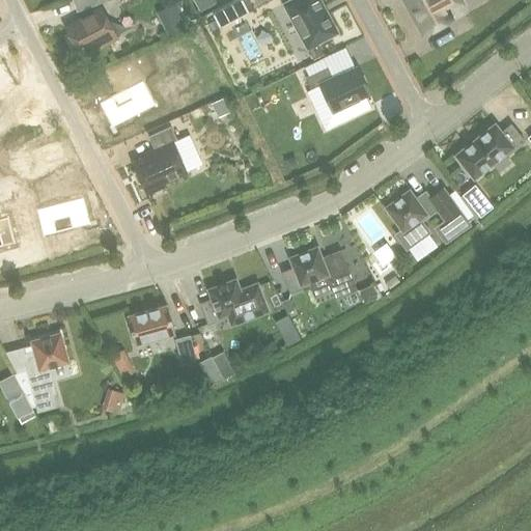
[(73,0),(77,8),(95,2),(94,0),(73,0)]
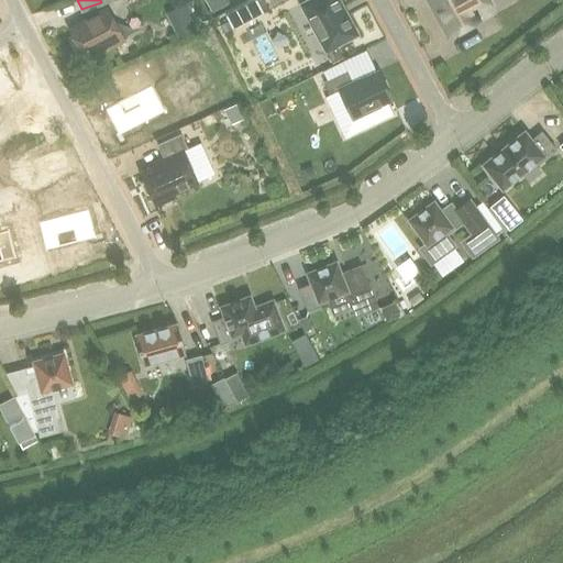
[(205,0),(211,11),(229,2),(227,0),(205,0)]
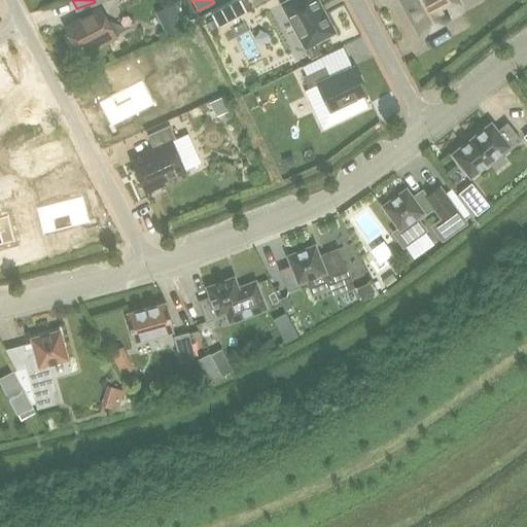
[(332,33),(316,0),(284,0),(280,2),(308,58),(317,54),(312,42),(332,33)]
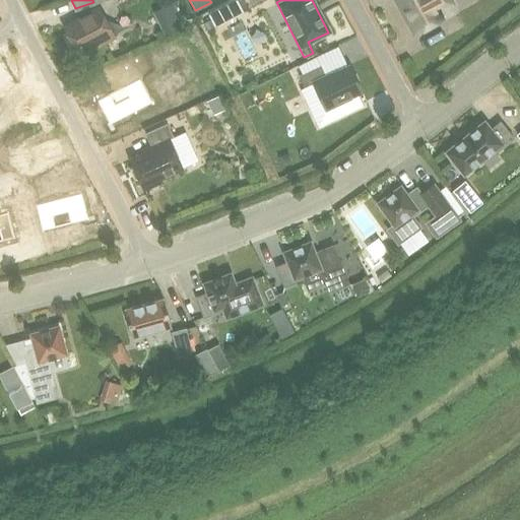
[(420,30),(429,26),(430,23),(442,17),(441,15),(444,14),(443,12),(453,6),(449,0),(397,0),(403,11),(405,10),(409,17),(410,18),(409,20),(413,28),(416,29),(416,30),(417,29),(420,30)]
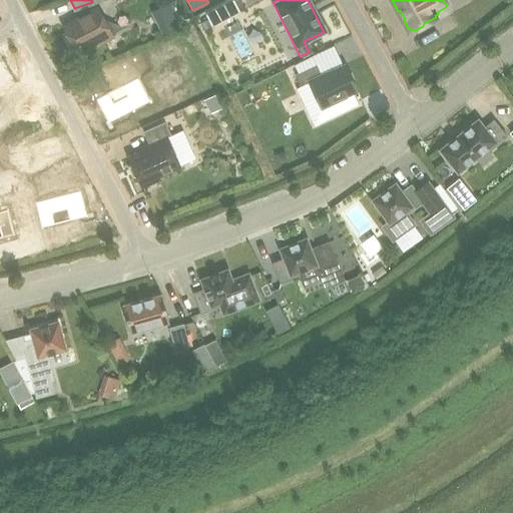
[(151,10),(163,33),(181,24),(169,1),(151,10)]
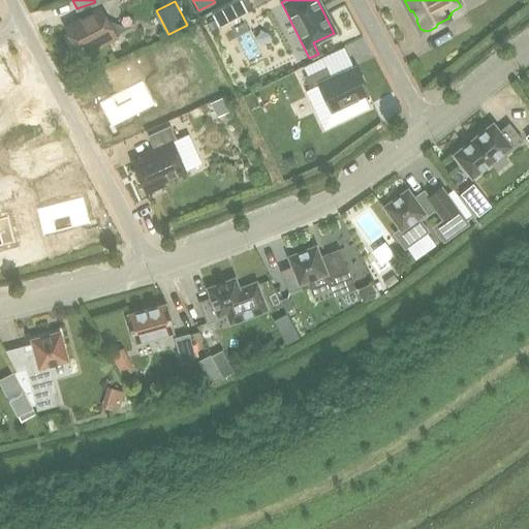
[(100,8),(66,27),(68,32),(67,38),(71,45),(76,48),(80,53),(100,41),(102,44),(116,37),(100,8)]
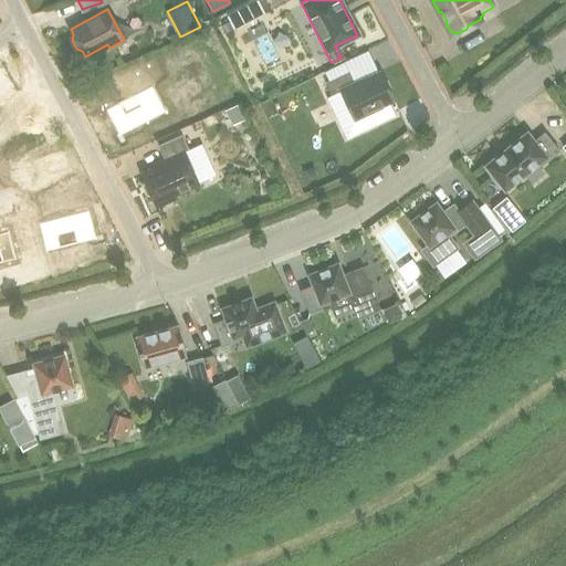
[(226,33),(233,29),(230,21),(222,25),(226,33)]
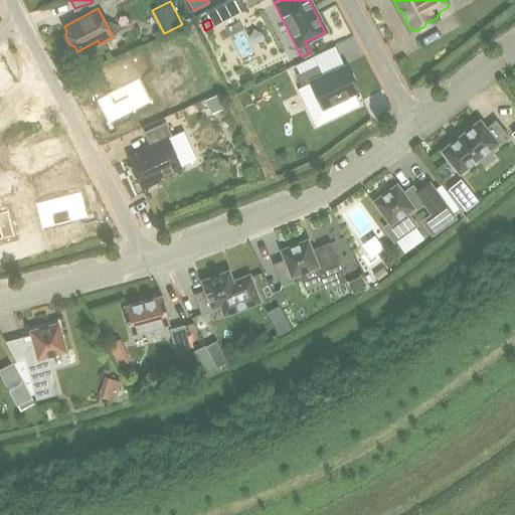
[(114,90),(96,100),(109,125),(151,102),(138,77),(147,72),(138,54),(105,71),(114,90)]
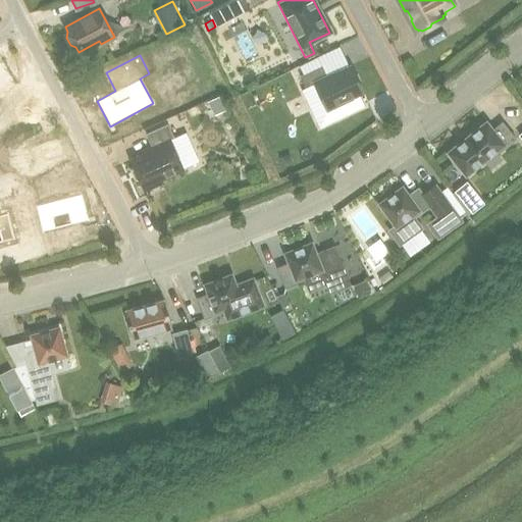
[(322,65),(300,75),(305,88),(314,83),(326,108),(363,91),(351,65),(327,76),(322,65)]
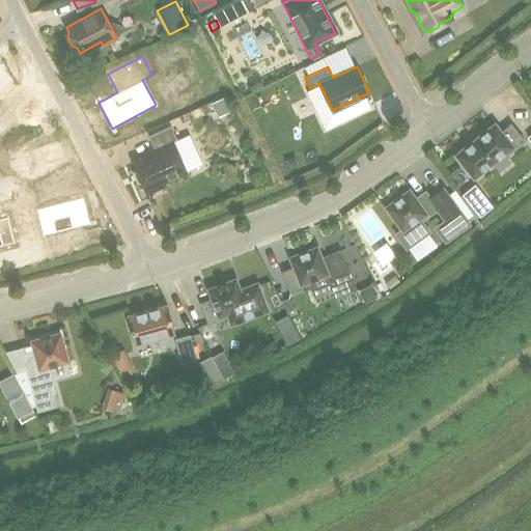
[(214,102),(213,107),(216,113),(220,115),(225,113),(227,108),(224,101),(219,100),(214,102)]
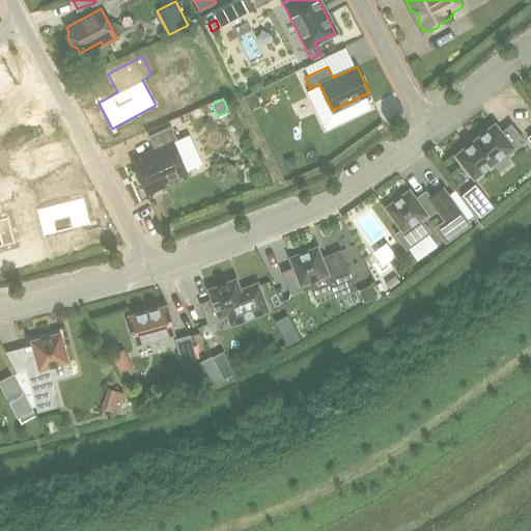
[(515,131),(506,138),(495,123),(455,155),(474,177),(505,152),(507,155),(525,141),(515,131)]
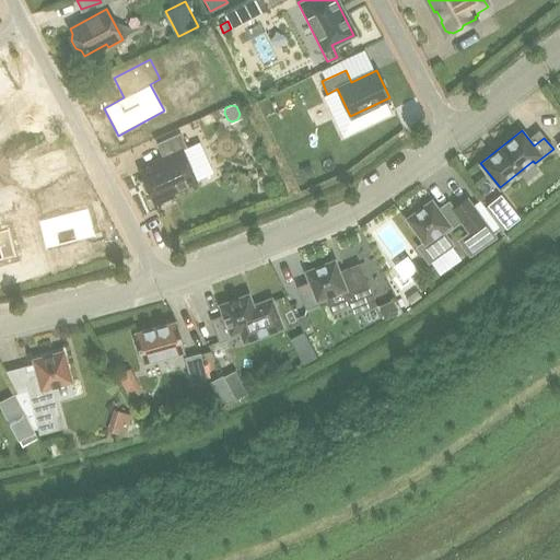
[(154,165),(141,172),(143,177),(141,183),(146,191),(151,194),(153,199),(173,190),(196,181),(213,173),(199,141),(187,147),(181,132),(156,143),(162,155),(164,161),(154,165)]
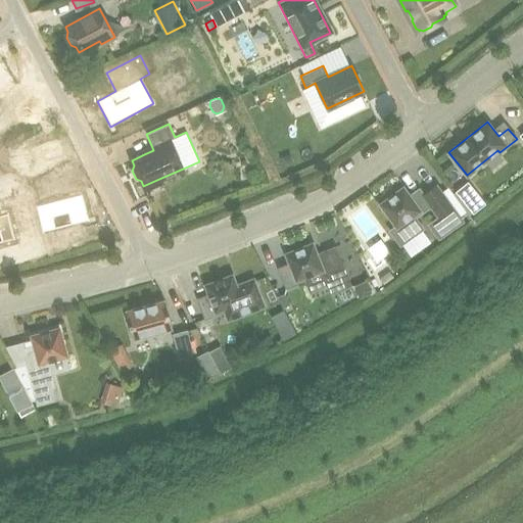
[(287,154),(280,156),(283,168),(293,164),(291,157),(287,154)]
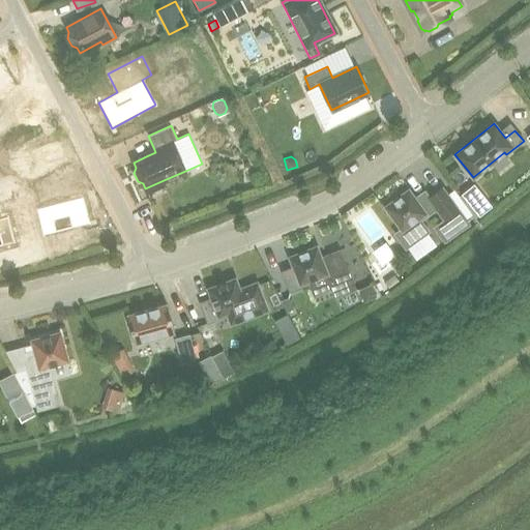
[(492,206),(474,184),(462,194),(479,215),(492,206)]
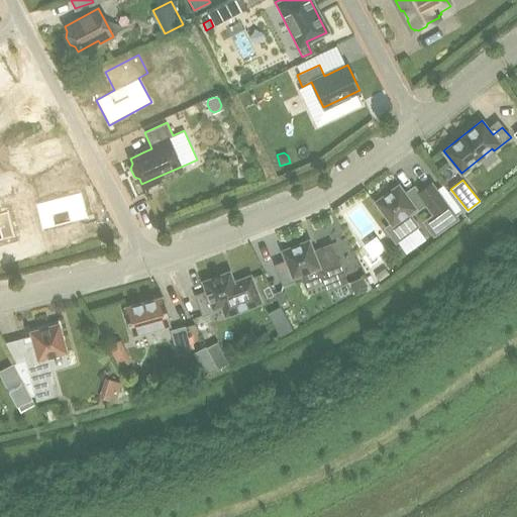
[(432,183),(409,199),(399,185),(376,202),(392,223),(386,228),(396,242),(418,226),(410,215),(425,204),(433,214),(424,221),(434,235),(457,218),(432,183)]
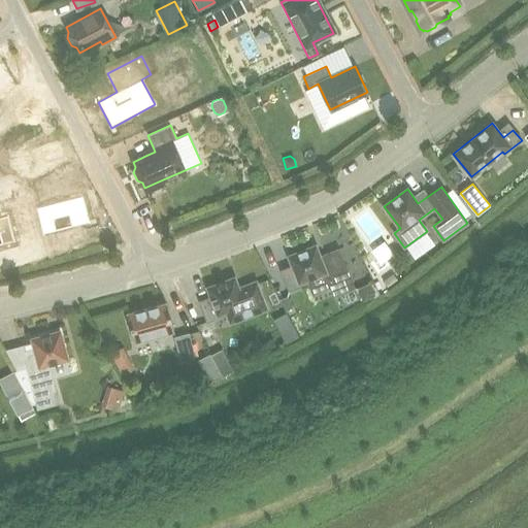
[(31,195),(19,198),(28,235),(40,231),(42,239),(91,227),(84,199),(35,211),(31,195)]
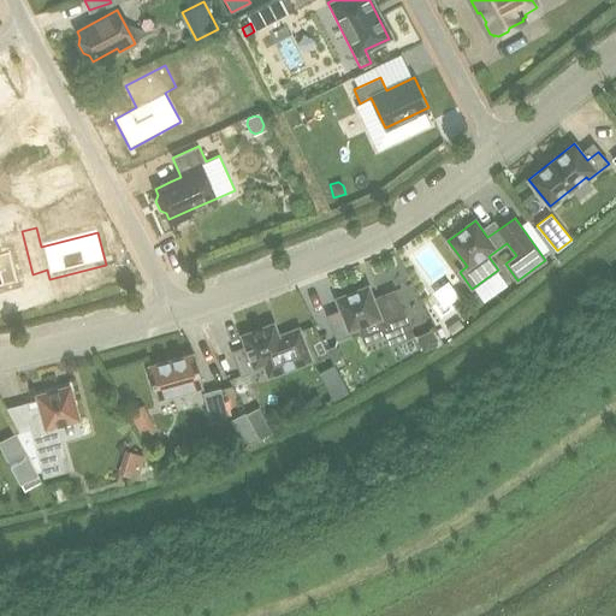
[(7,253),(0,254),(0,289),(16,285),(12,273),(28,270),(19,238),(5,242),(7,253)]
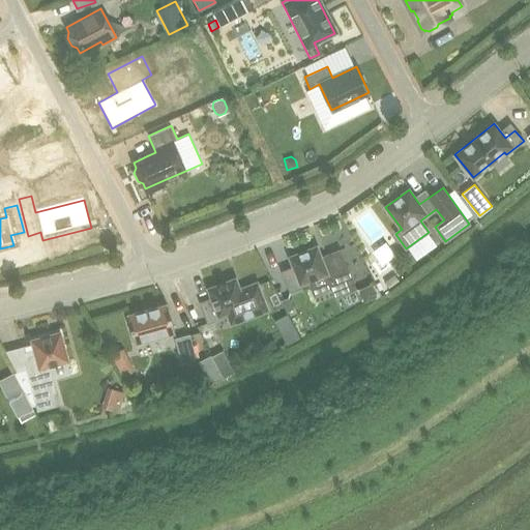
[(296,274),(285,278),(290,291),(310,283),(308,281),(326,273),(334,295),(354,287),(340,248),(320,256),(316,246),(289,257),(296,274)]
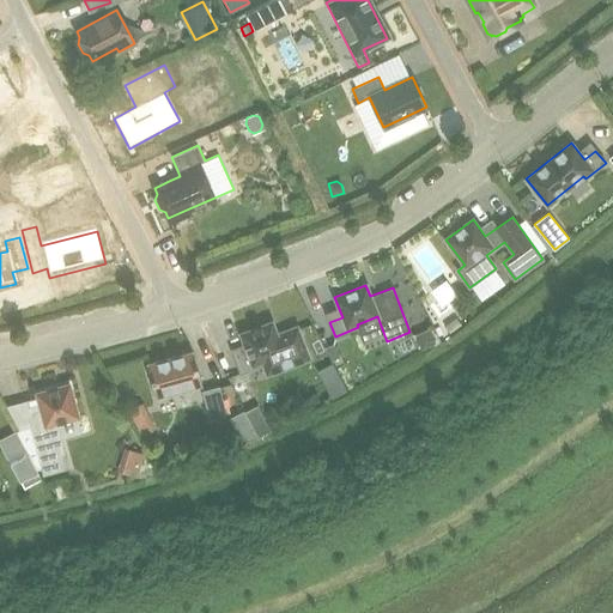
[(272,322),(241,334),(248,353),(235,359),(240,374),(263,364),(267,375),(309,358),(297,327),(277,334),(272,322)]
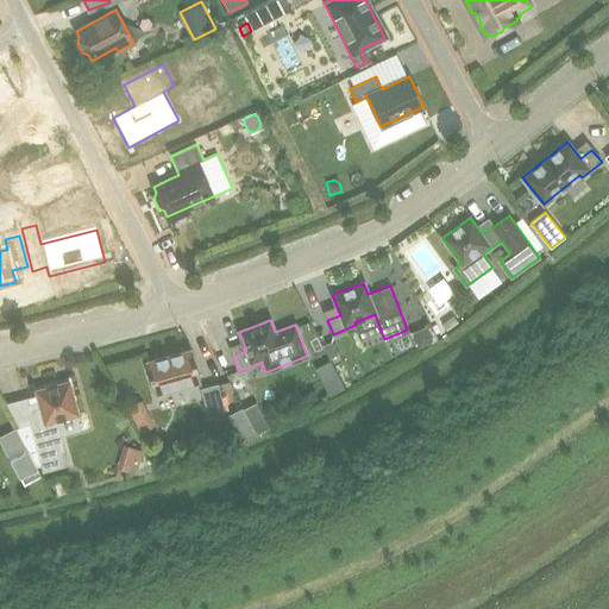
[(426,326),(412,332),(419,346),(433,340),(426,326)]
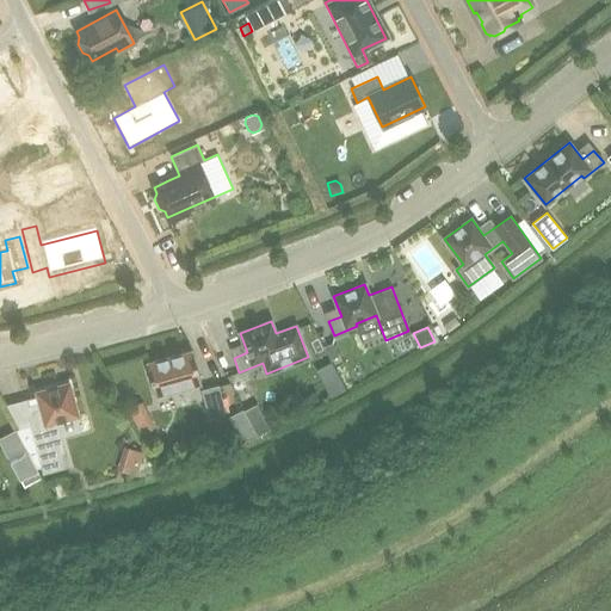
[(332,341),(323,346),(329,359),(338,356),(332,341)]
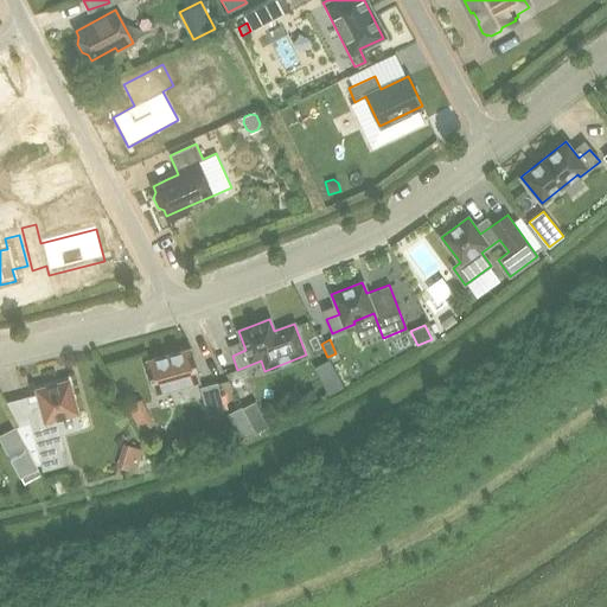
[(191,347),(145,360),(154,394),(200,381),(191,347)]
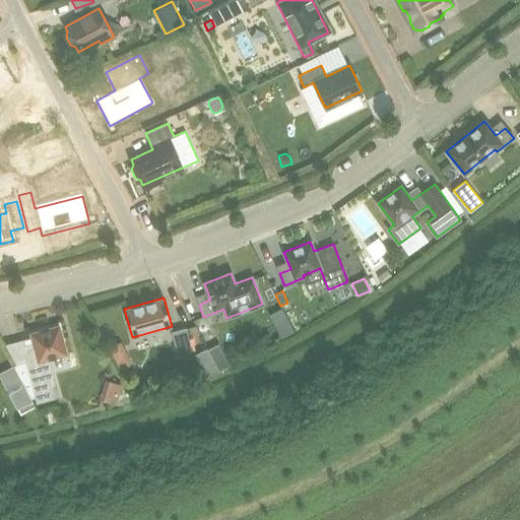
[(288,322),(276,328),(282,339),(295,333),(288,322)]
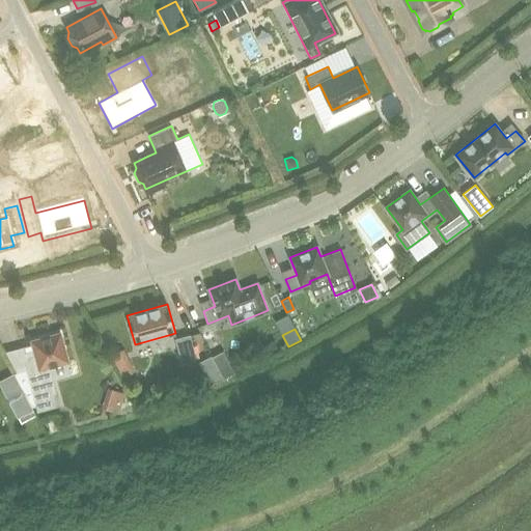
[(31,340),(34,350),(36,358),(24,362),(28,374),(29,374),(38,410),(51,407),(48,395),(55,393),(48,369),(49,369),(49,366),(67,361),(59,333),(31,340)]
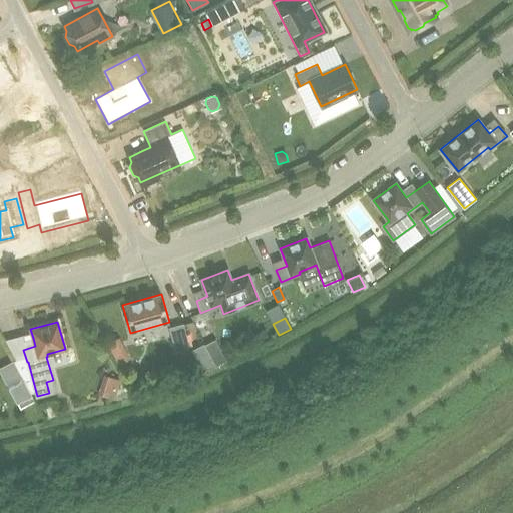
[(182,324),(169,328),(176,351),(188,348),(182,324)]
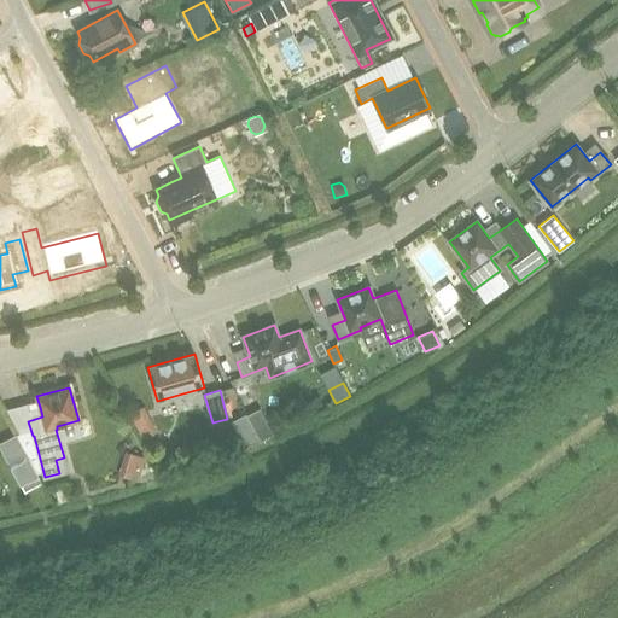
[(246,414),(232,423),(245,447),(260,442),(246,414)]
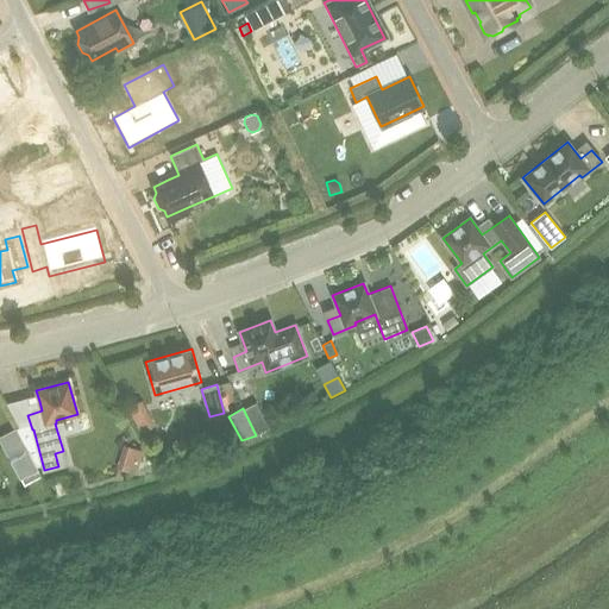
[(37,470),(25,446),(16,428),(0,437),(0,440),(19,479),(37,470)]
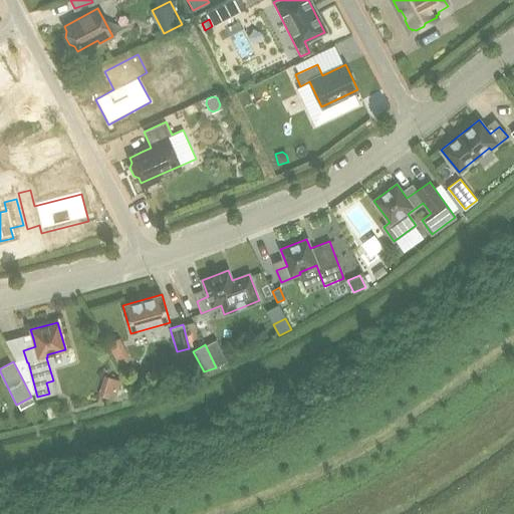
[(114,399),(119,379),(107,375),(102,395),(114,399)]
